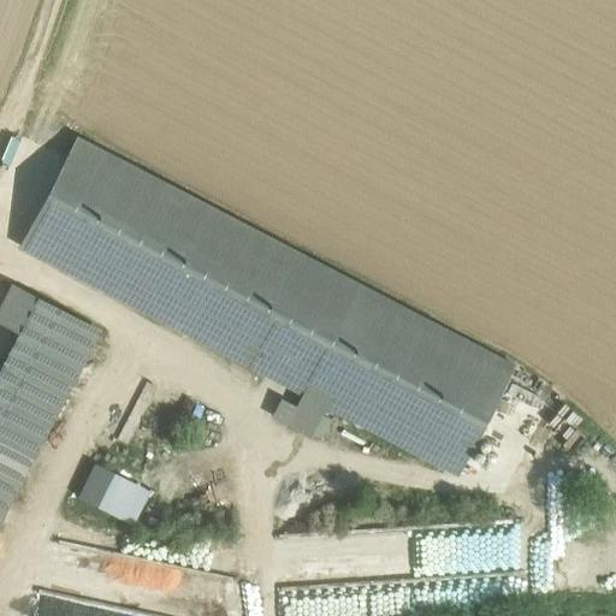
[(515,363),(84,138),(27,250),(457,474),(515,363)]
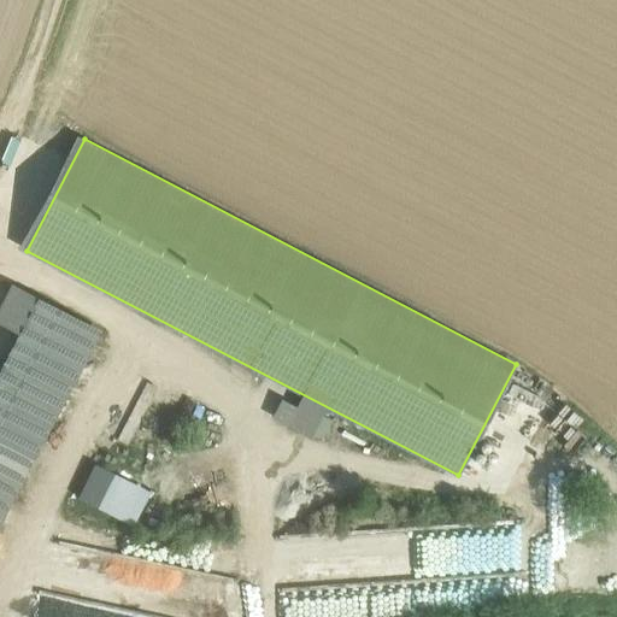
[(13,345),(0,369),(0,471),(22,483),(77,378),(13,345)]
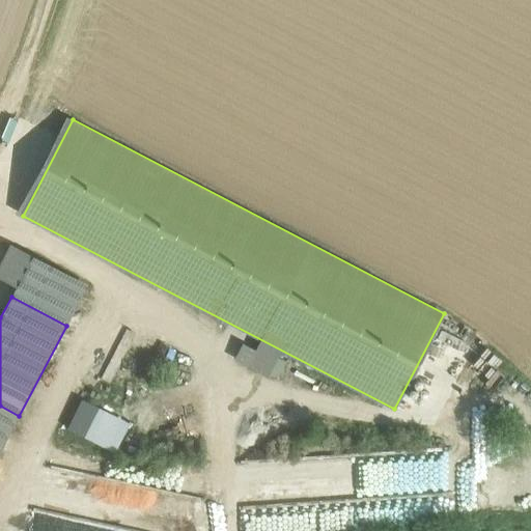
[(0,406),(0,450),(19,416),(0,406)]
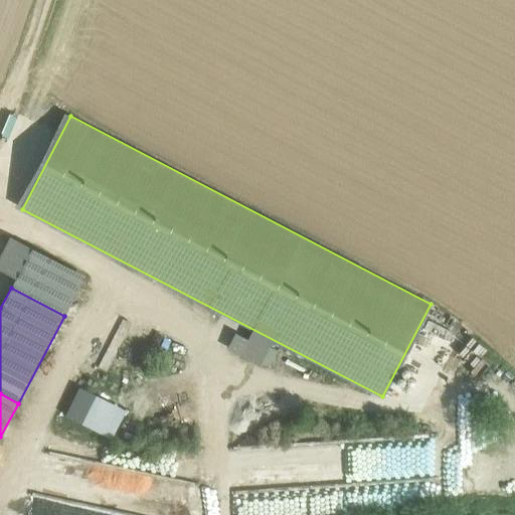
[(91,514),(94,505),(148,514),(177,514),(181,498),(192,500),(196,480),(42,451),(34,497),(78,506),(76,514),(91,514)]
